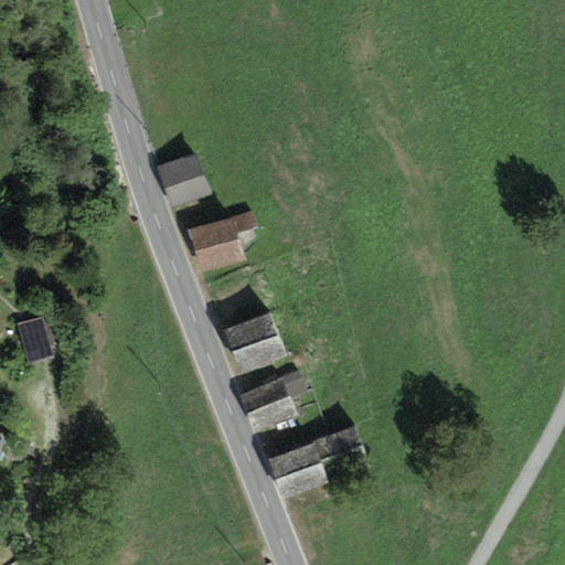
[(195,149),(157,166),(174,206),(212,190),(195,149)]
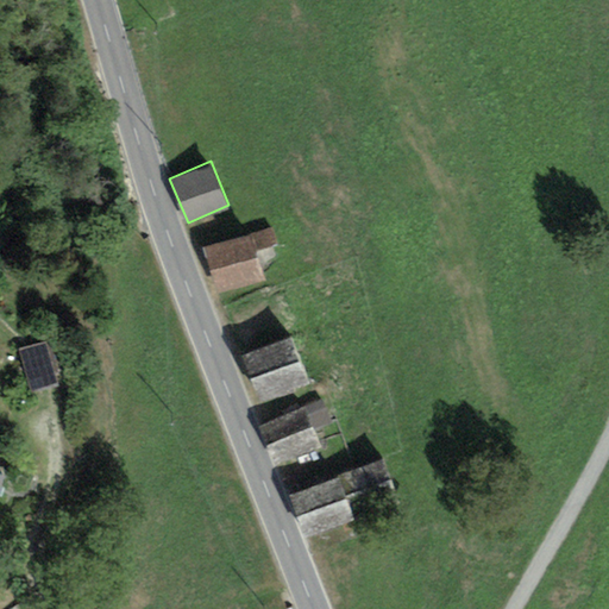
[(270,220),(200,246),(217,290),(263,274),(255,253),(280,244),(270,220)]
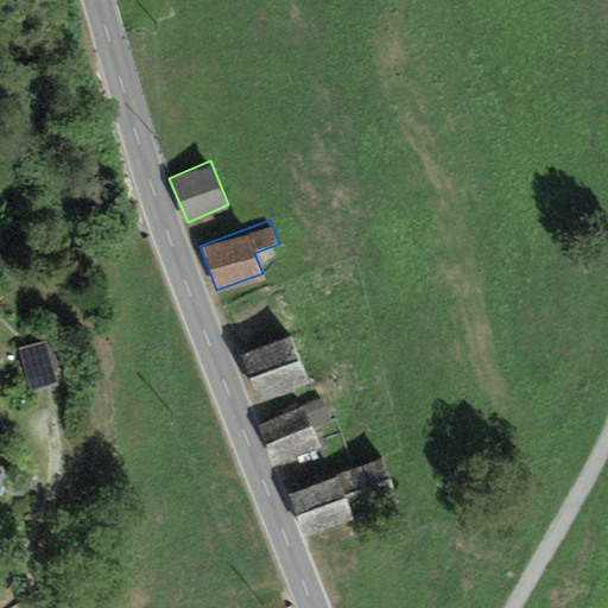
[(289,333),(242,353),(261,398),(308,378),(289,333)]
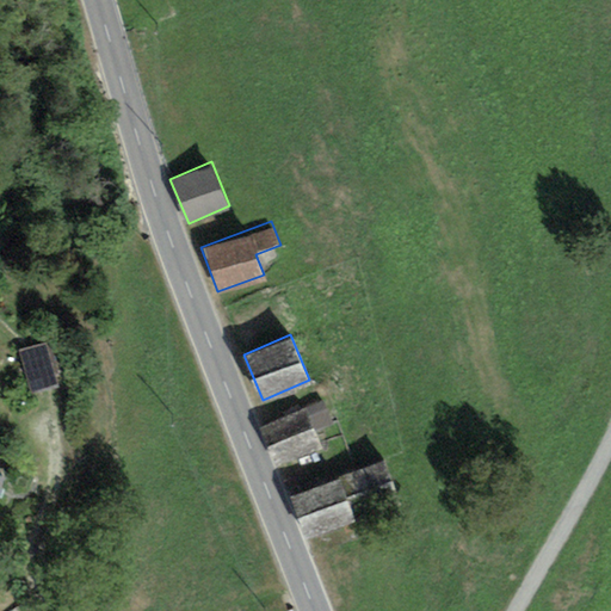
[(50,340),(17,350),(29,394),(61,384),(50,340)]
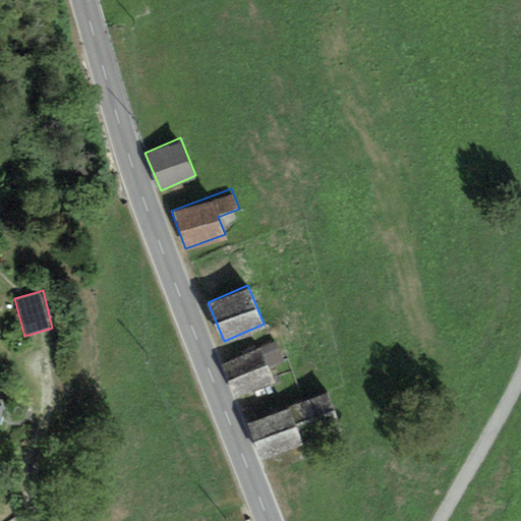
[(274,341),(221,362),(236,397),(276,381),(270,366),(282,361),(274,341)]
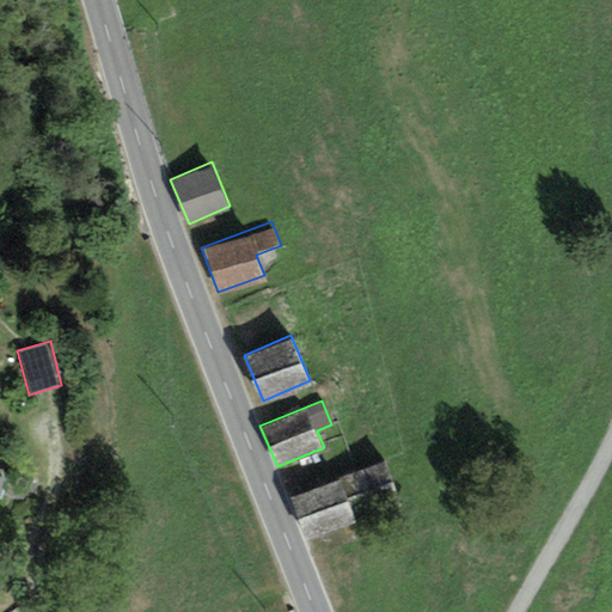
[(407,502),(391,459),(341,477),(356,520),(407,502)]
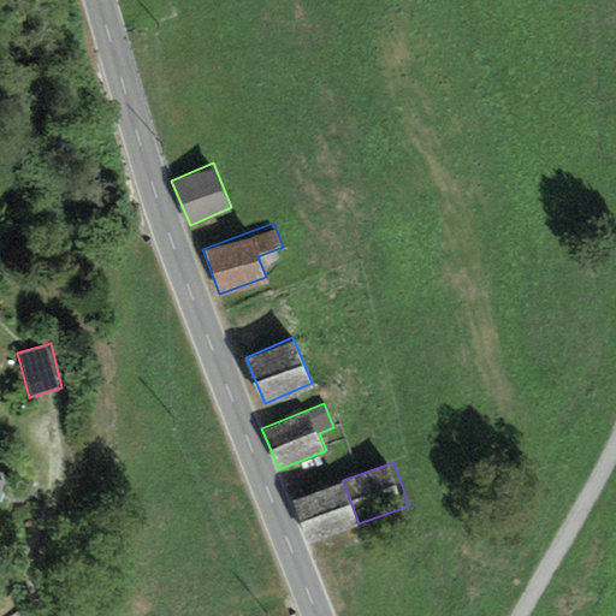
[(341,480),(291,498),(307,540),(356,523),(341,480)]
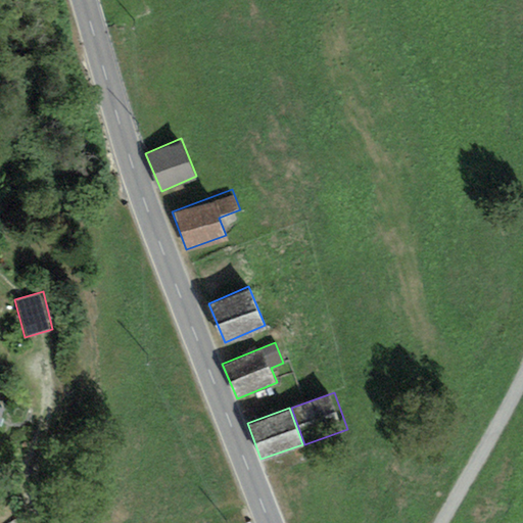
All buildings are outlined.
